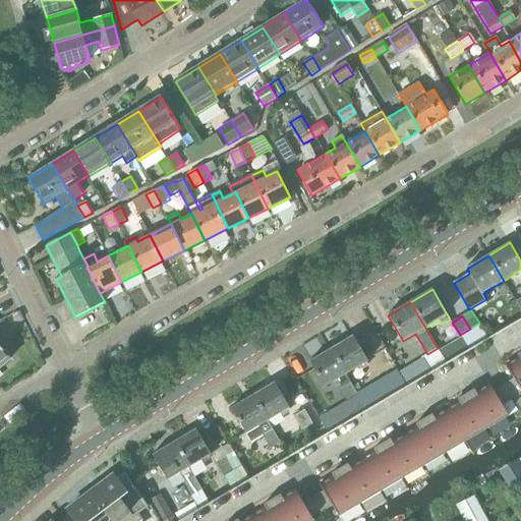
[(332,349),(347,374),(368,361),(353,336),(332,349)]
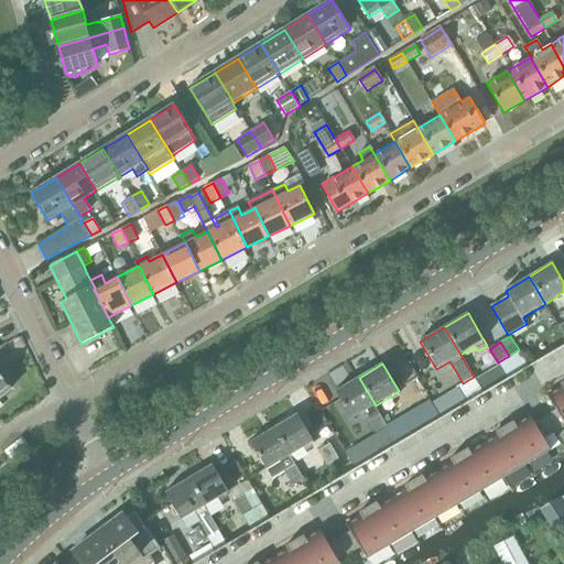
[(0,398),(12,389),(0,373),(0,398)]
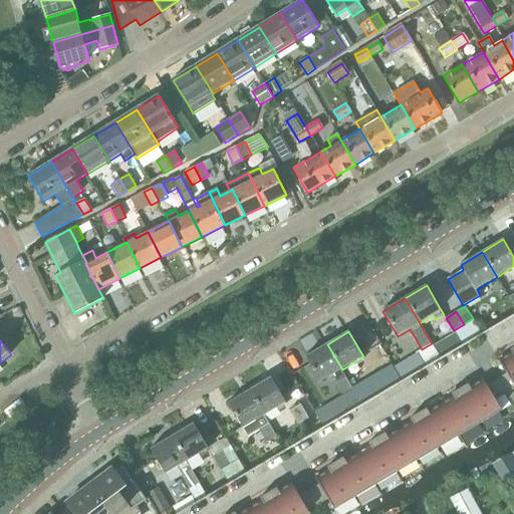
[(422,349),(418,351),(418,352),(426,366),(440,358),(432,343),(422,349)]
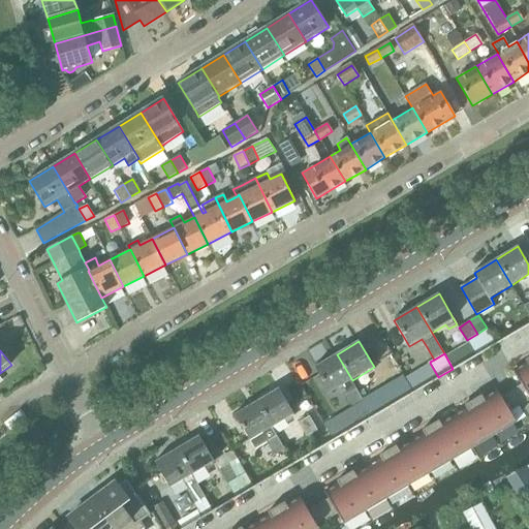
[(314,368),(330,394),(342,386),(347,394),(345,395),(353,408),(364,402),(351,380),(352,380),(337,354),(314,368)]
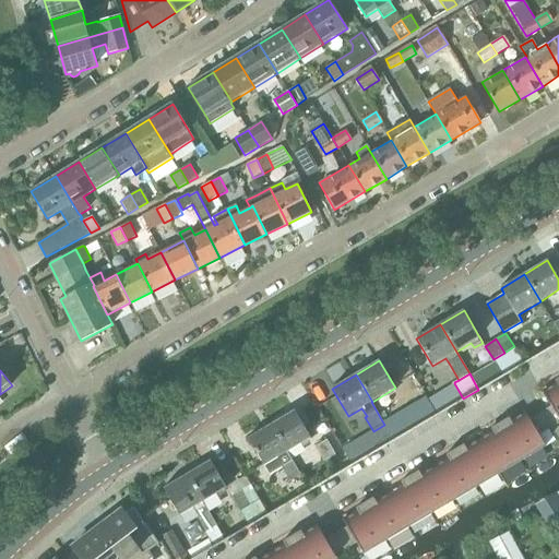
[(551,406),(540,413),(550,429),(558,424),(558,378),(556,380),(558,384),(543,393),(550,405),(551,406)]
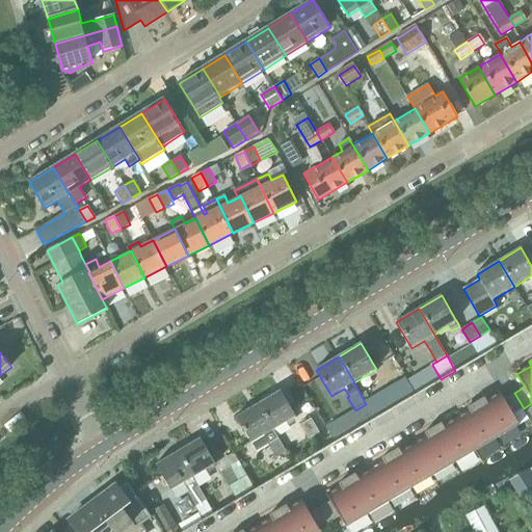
[(281,391),(259,404),(273,430),(296,417),(281,391)]
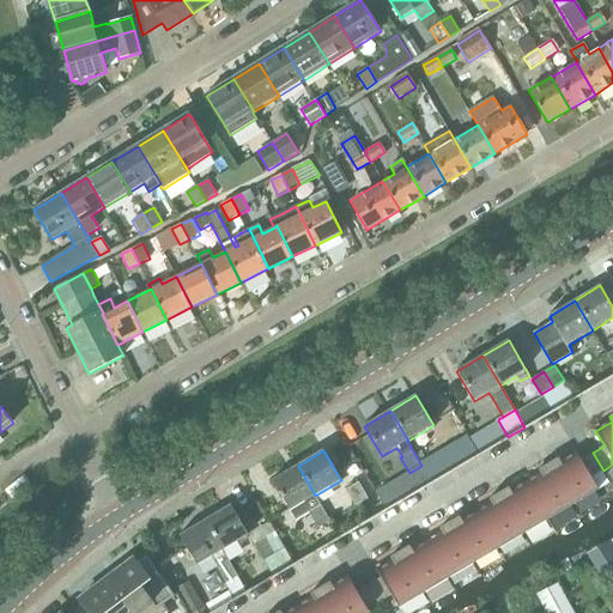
[(592,478),(604,471),(593,453),(581,460),(577,453),(560,462),(558,459),(548,463),(574,505),(599,490),(592,478)]
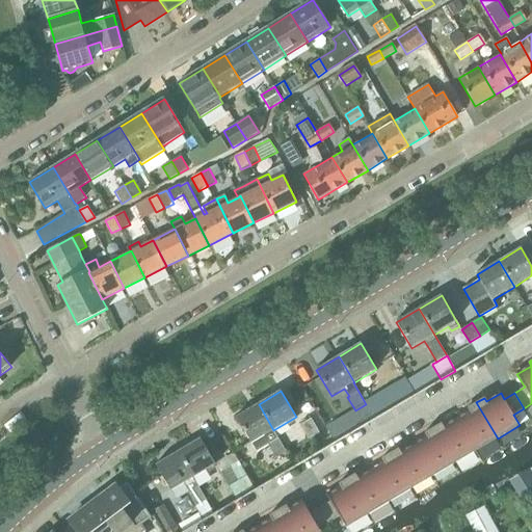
[(457,419),(476,451),(498,439),(476,402),(468,407),(470,411),(457,419)]
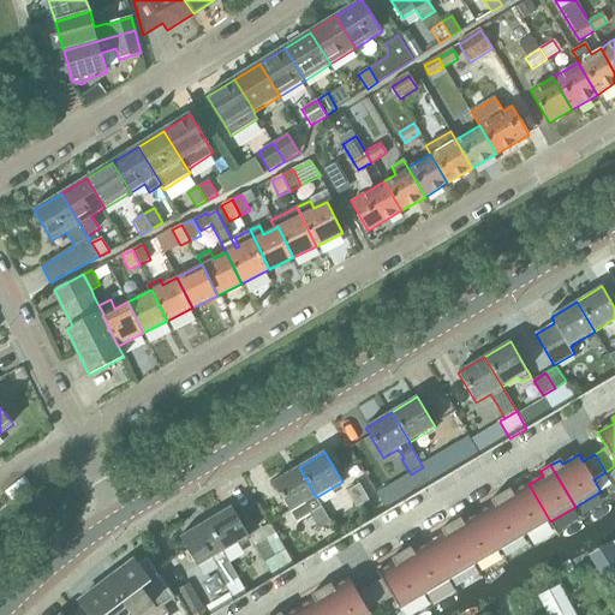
[(299,467),(273,483),(291,513),(291,512),(297,521),(310,514),(320,530),(332,523),(322,507),(316,497),(299,467)]
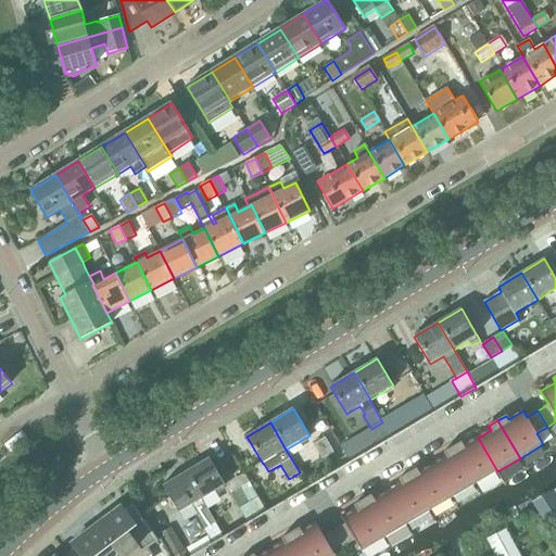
[(326,438),(314,444),(321,458),(324,457),(333,452),(326,438)]
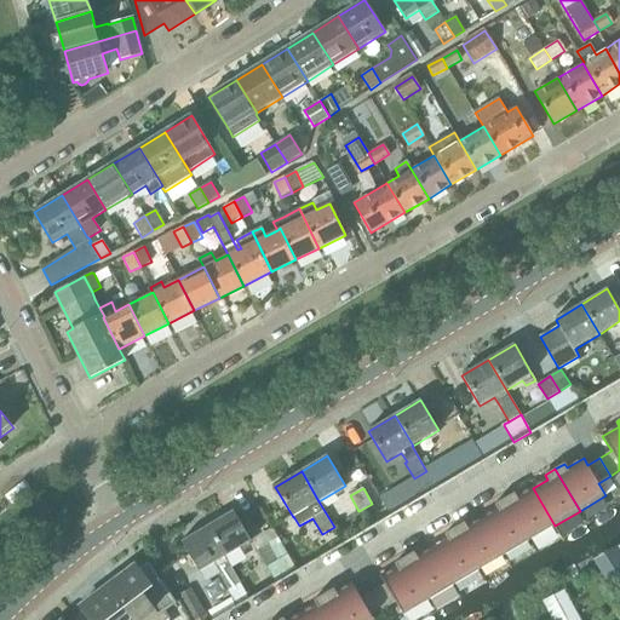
[(530,540),(555,526),(533,488),(517,498),(515,493),(505,499),(530,540)]
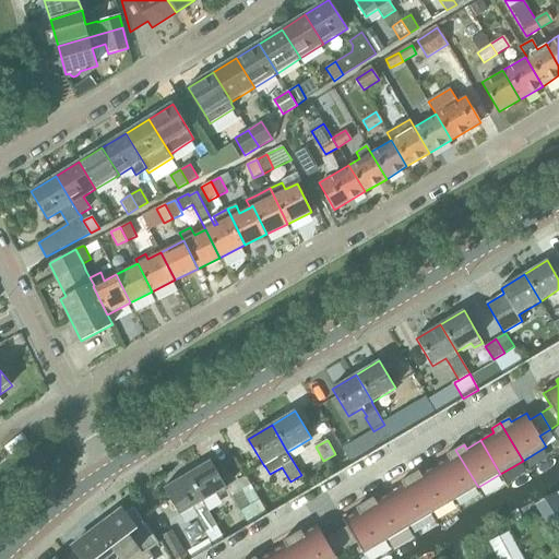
[(455,501),(478,487),(455,450),(447,455),(449,459),(435,467),(455,501)]
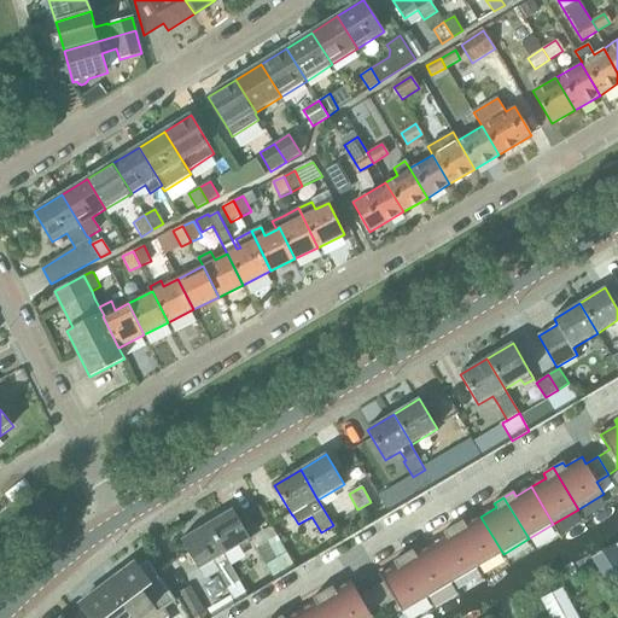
[(208,525),(225,555),(251,540),(233,509),(208,525)]
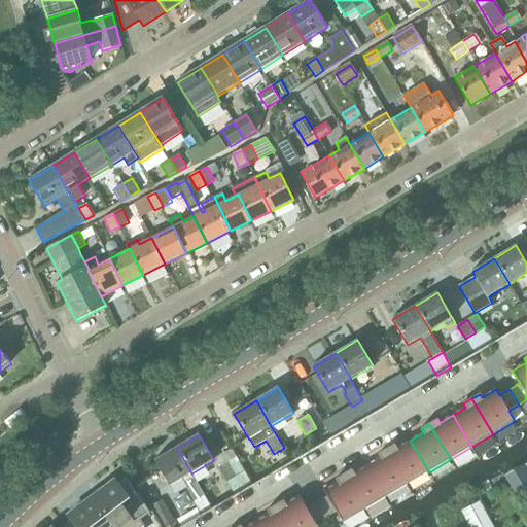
[(408,485),(429,472),(410,441),(397,448),(395,445),(387,449),(408,485)]
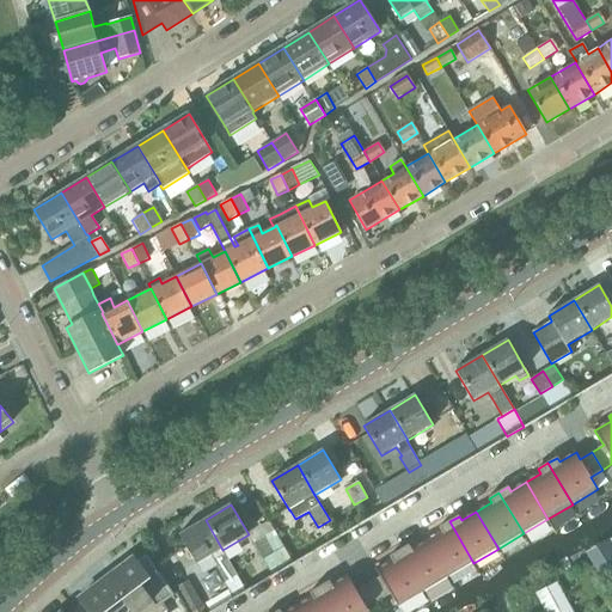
[(206,520),(179,536),(197,564),(212,556),(216,565),(215,567),(224,582),(237,575),(222,550),(206,520)]
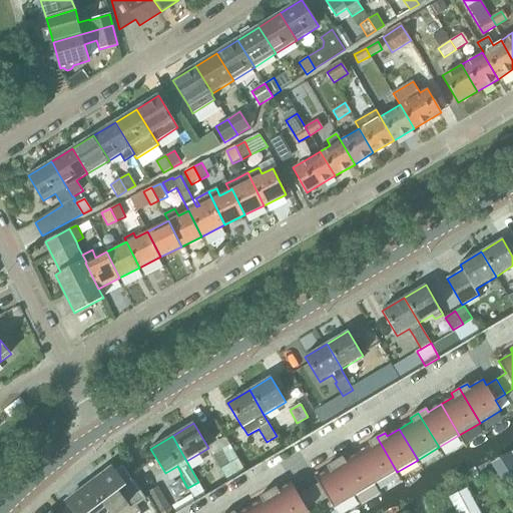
[(222,450),(214,455),(222,469),(230,464),(238,460),(224,437),(217,441),(222,450)]
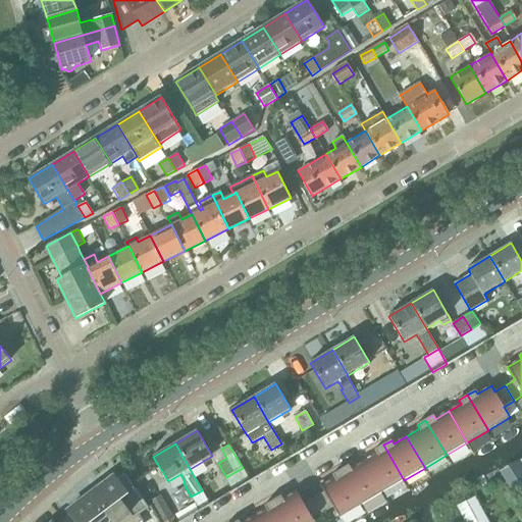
[(383,492),(404,480),(383,445),(374,450),(377,454),(364,461),(383,492)]
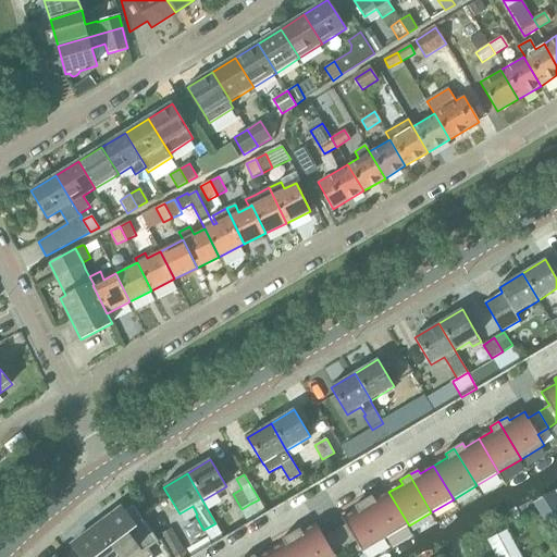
[(546,528),(556,520),(556,492),(556,491),(533,505),(546,528)]
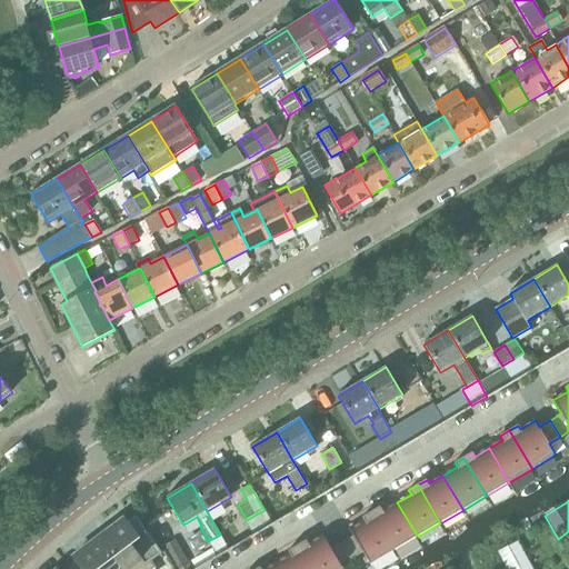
[(372,512),(395,550),(418,537),(397,502),(382,511),(380,507),(372,512)]
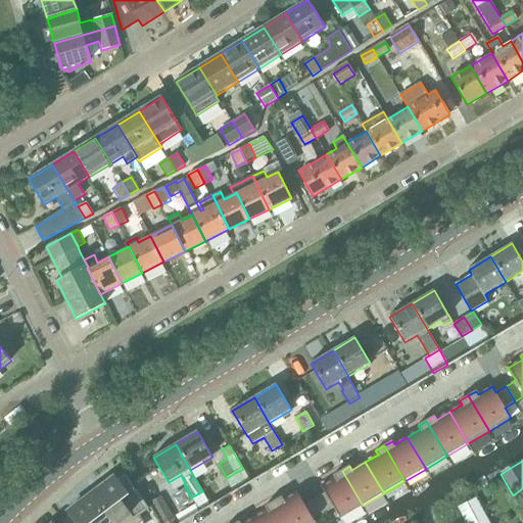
[(340,519),(363,506),(342,471),(333,476),(335,479),(322,487),(325,493),(315,500),(324,514),(334,509),(340,519)]
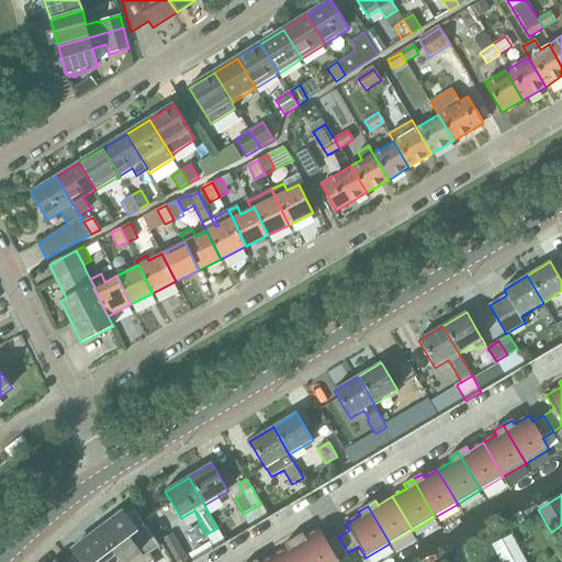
[(98,531),(121,561),(152,561),(154,561),(150,554),(160,547),(135,510),(134,512),(135,513),(126,518),(123,513),(98,531)]
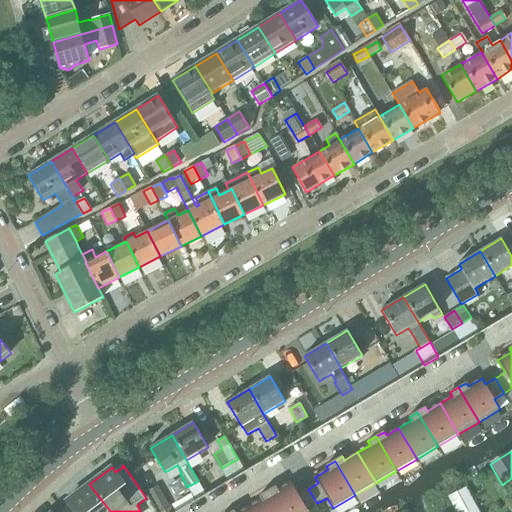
[(278,490),(276,486),(268,491),(280,511),(309,511),(308,509),(317,503),(308,489),(299,494),(298,493),(291,482),(278,490)]
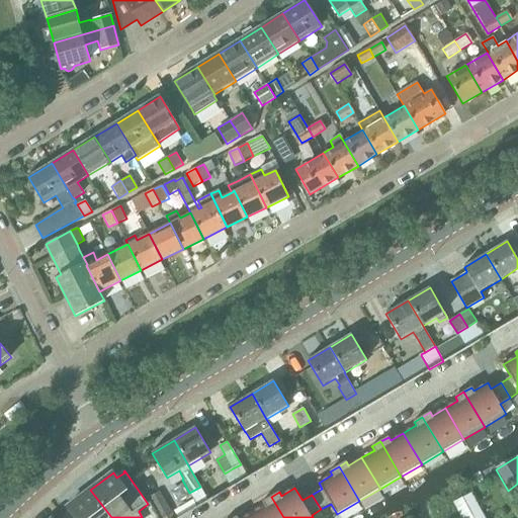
[(111,517),(90,490),(68,507),(72,513),(64,517),(111,517)]
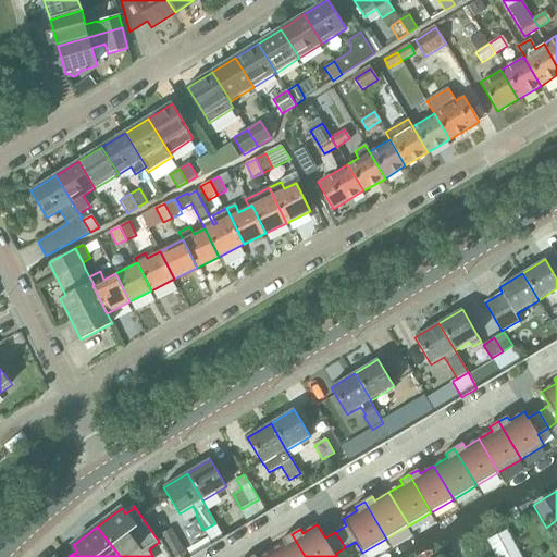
[(187,556),(172,529),(160,535),(172,556),(187,556)]
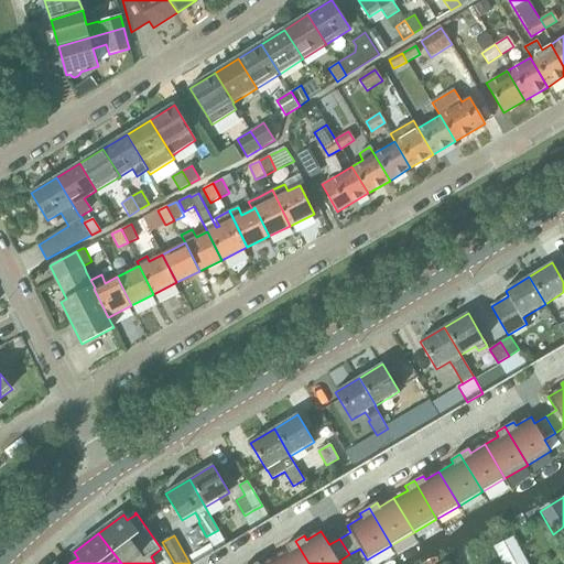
[(528,563),(514,538),(496,548),(503,563),(528,563)]
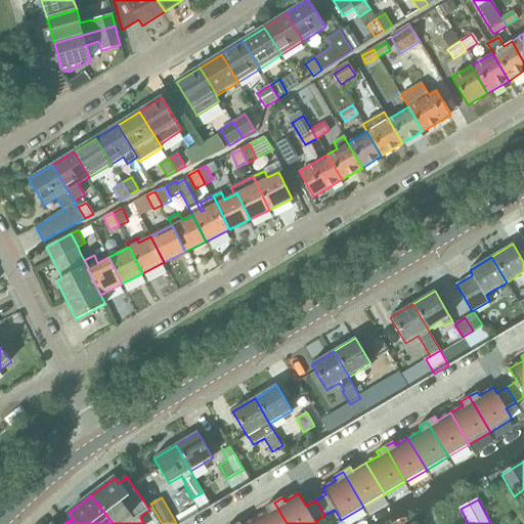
[(258,523),(287,523),(274,503),(266,508),(268,511),(255,519),(258,523)]
